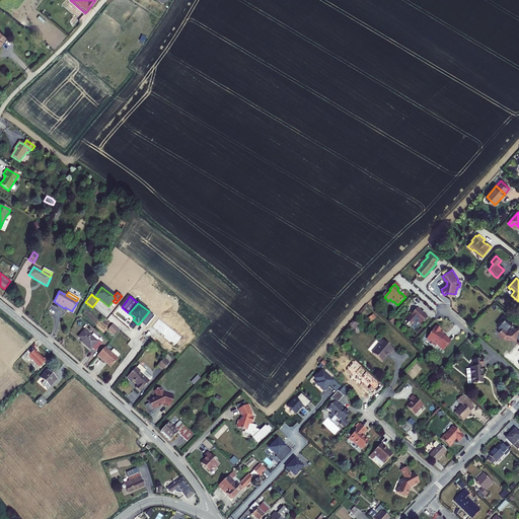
[(422,312),(417,308),(404,321),(408,323),(406,324),(408,325),(409,324),(411,326),(414,322),(416,324),(417,322),(420,325),(423,321),(424,321),(428,317),(424,314),(425,313),(422,311),(422,312)]
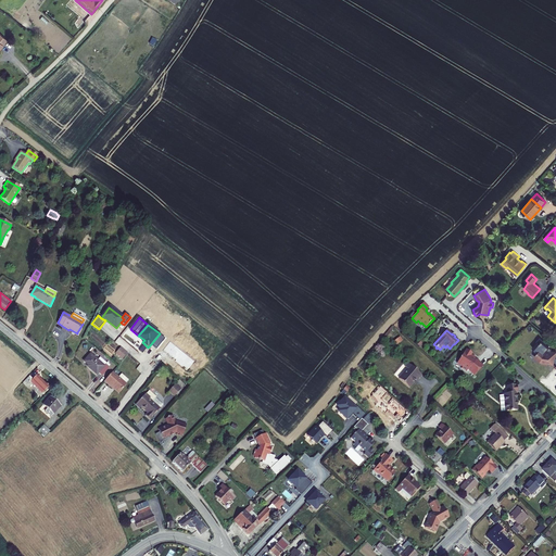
[(165,338),(160,333),(150,345),(156,350),(165,338)]
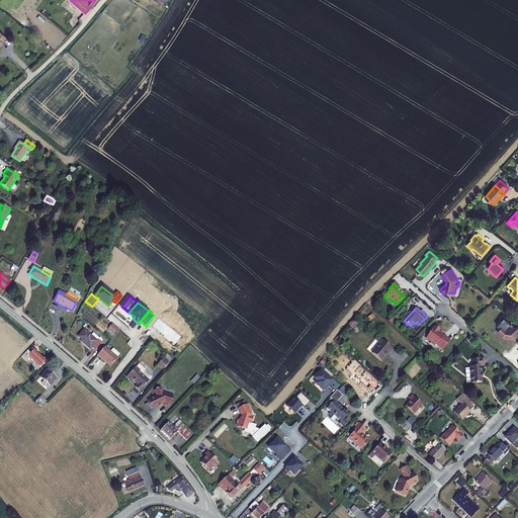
[(506,331),(509,326),(512,323),(505,317),(502,320),(498,325),(501,328),(501,327),(506,331)]
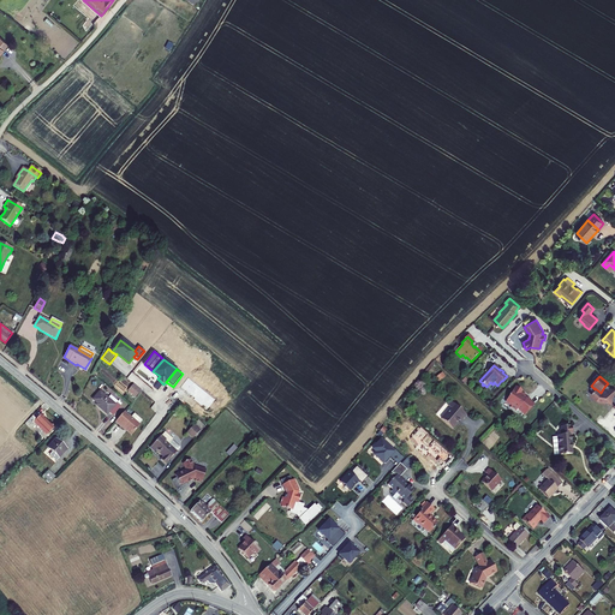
[(142,392),(133,384),(127,390),(136,398),(142,392)]
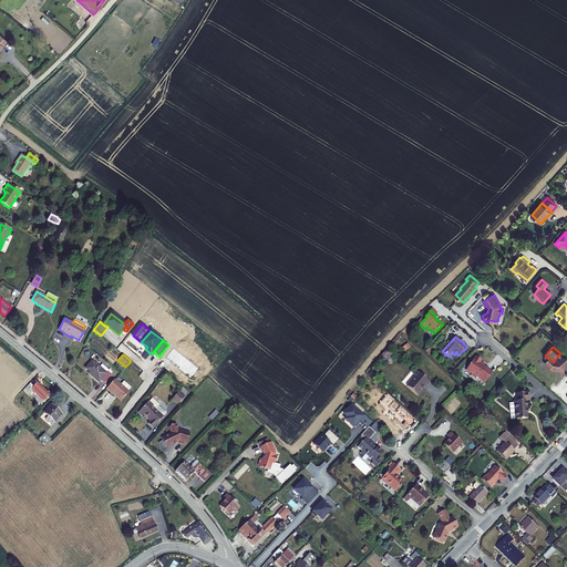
[(485,368),(483,366),(480,363),(481,360),(475,357),(474,360),(473,359),(465,371),(471,374),(470,375),(475,379),(476,377),(483,383),(492,374),(485,368)]
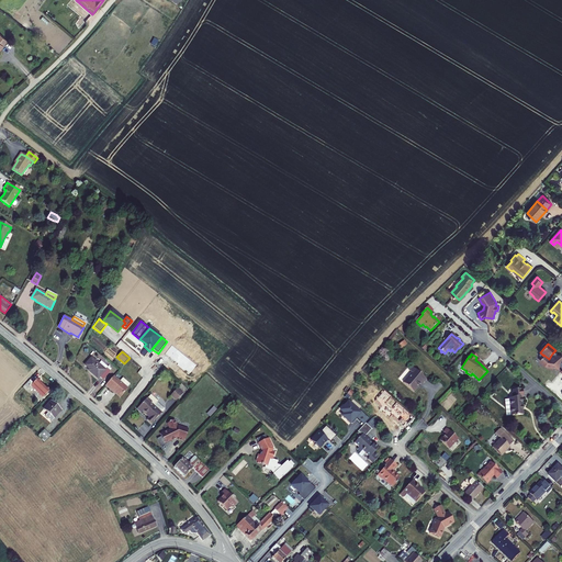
[(561,357),(561,355),(552,353),(549,359),(543,355),(543,356),(540,360),(546,366),(548,367),(553,369),(553,367),(560,368),(560,364),(561,361),(561,357)]
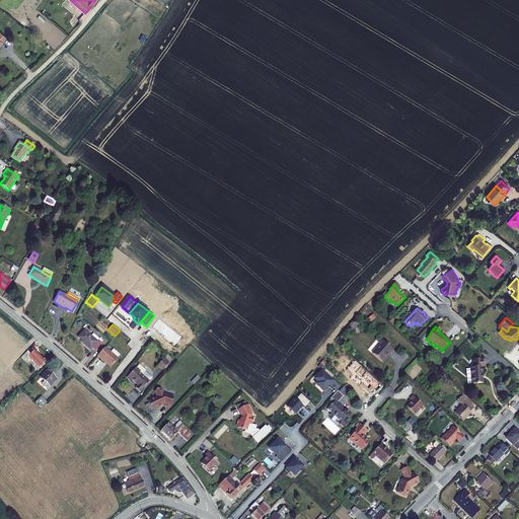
[(174,339),(162,328),(155,337),(166,348),(174,339)]
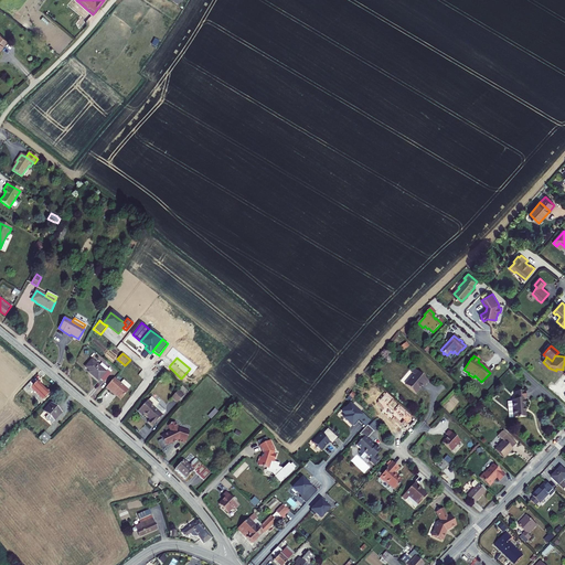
[(98,381),(100,380),(106,372),(99,366),(92,360),(85,368),(88,370),(92,373),(91,374),(98,381)]
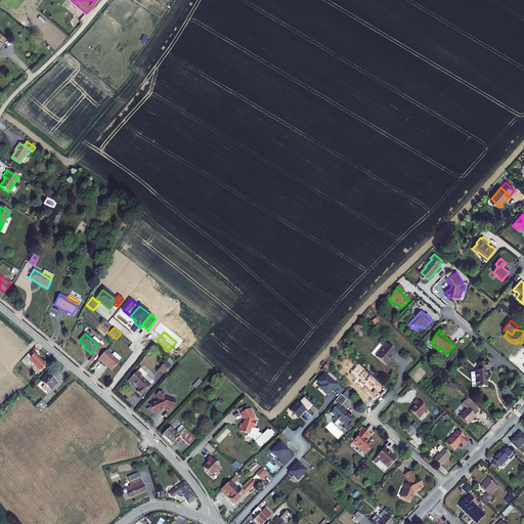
[(92,340),(98,345),(99,345),(102,347),(104,345),(100,342),(94,337),(92,340)]
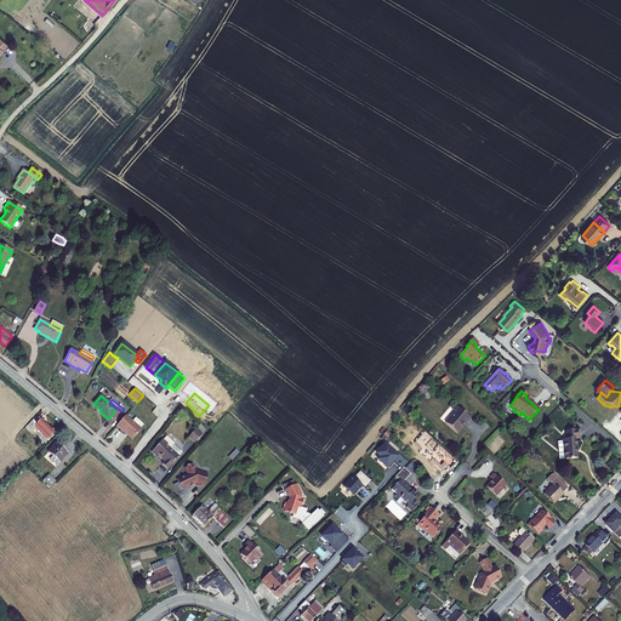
[(457,433),(462,428),(461,427),(463,423),(465,425),(471,419),(455,405),(451,409),(455,411),(445,422),(457,433)]
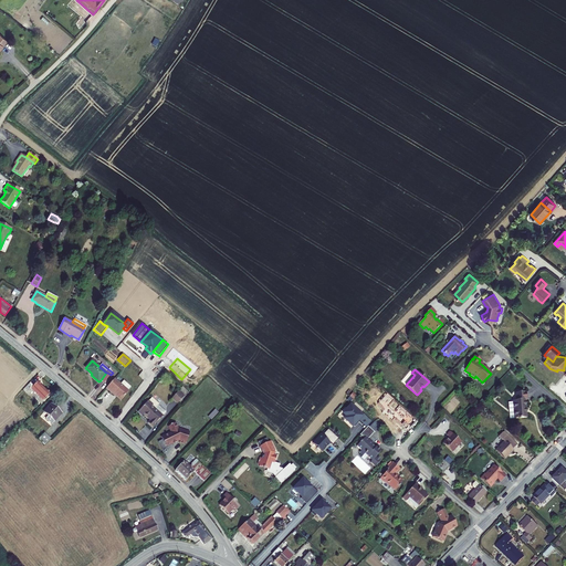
[(103,383),(111,375),(107,373),(106,373),(101,380),(103,383)]
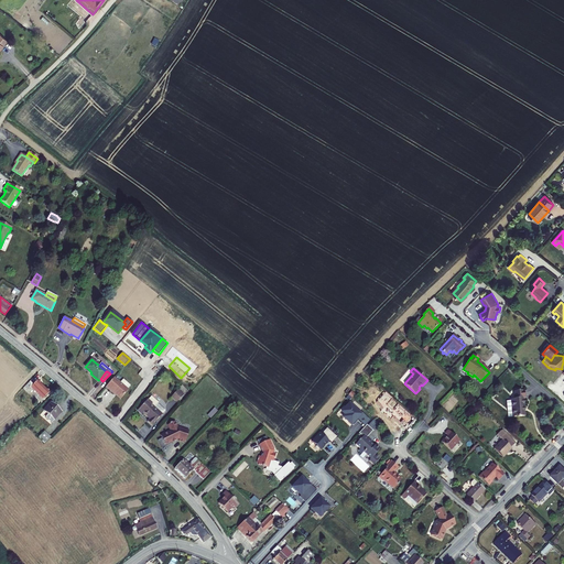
[(128,390),(127,389),(120,382),(114,378),(106,387),(112,393),(114,392),(117,394),(120,399),(128,390)]
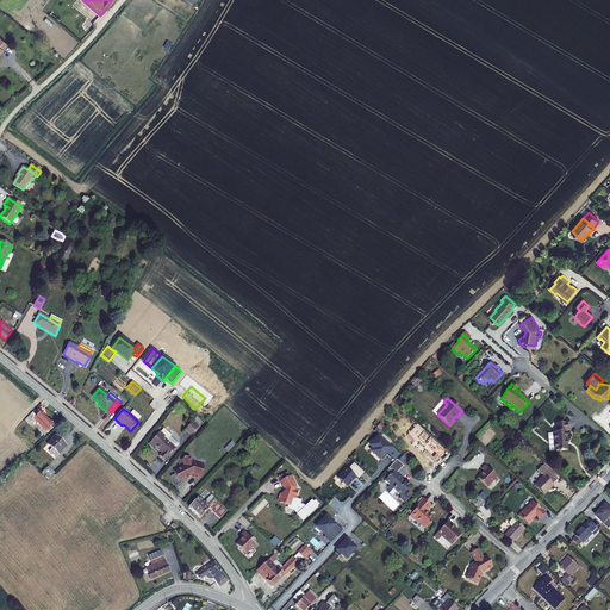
[(130,414),(137,421),(141,417),(134,410),(130,414)]
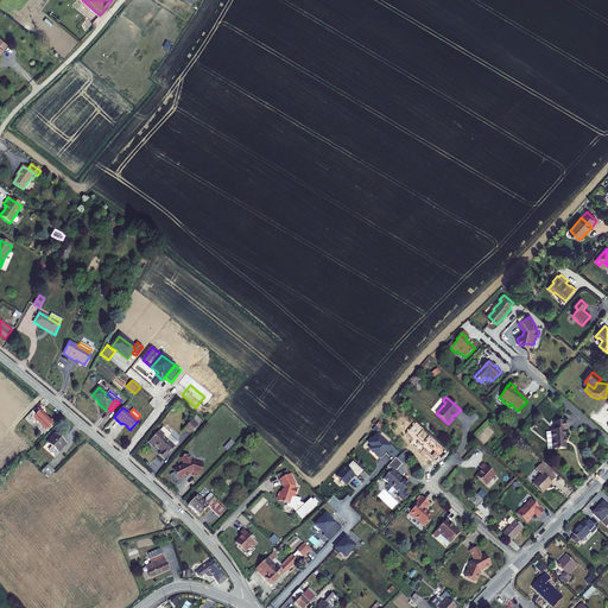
[(48,439),(56,431),(39,415),(36,419),(32,423),(48,439)]
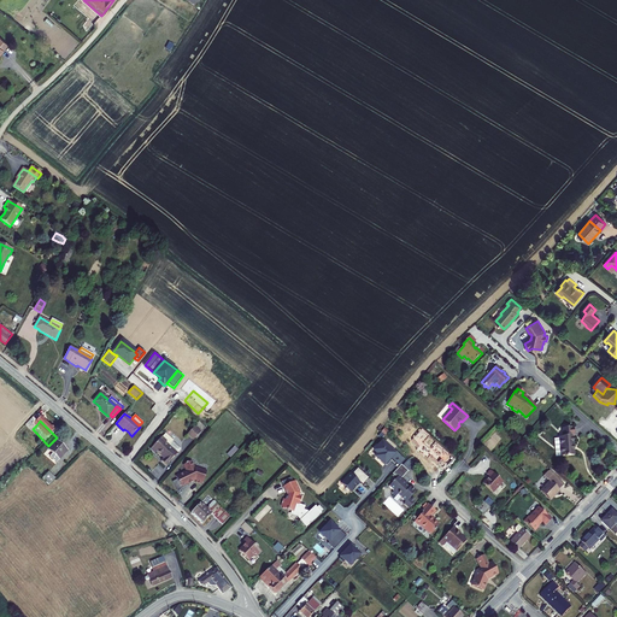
[(201,432),(195,425),(187,434),(194,440),(201,432)]
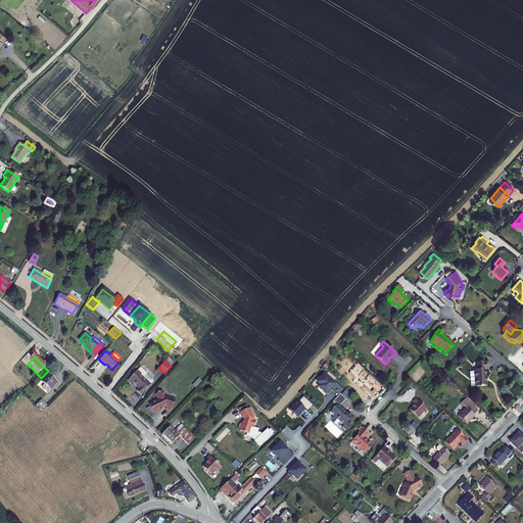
[(477,371),(484,370),(486,370),(485,363),(477,363),(477,371)]
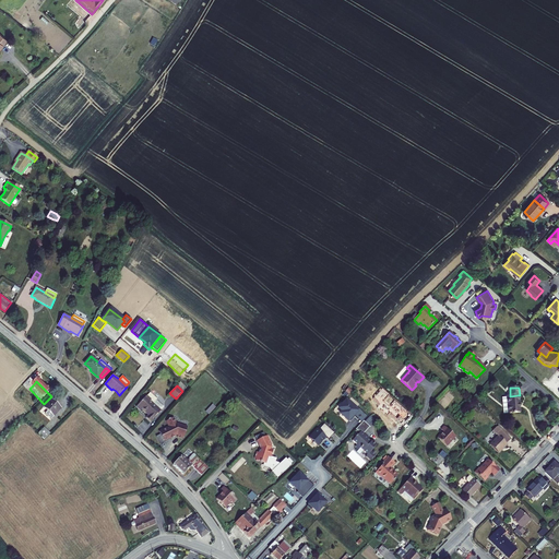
[(390,395),(382,389),(372,400),(379,405),(377,407),(387,416),(389,414),(396,420),(400,417),(402,418),(408,412),(395,400),(390,406),(384,401),(390,395)]
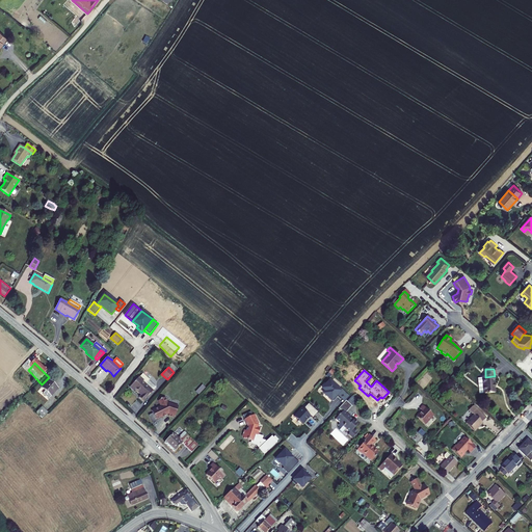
[(142,381),(153,391),(156,387),(149,380),(142,374),(139,377),(143,380),(142,381)]
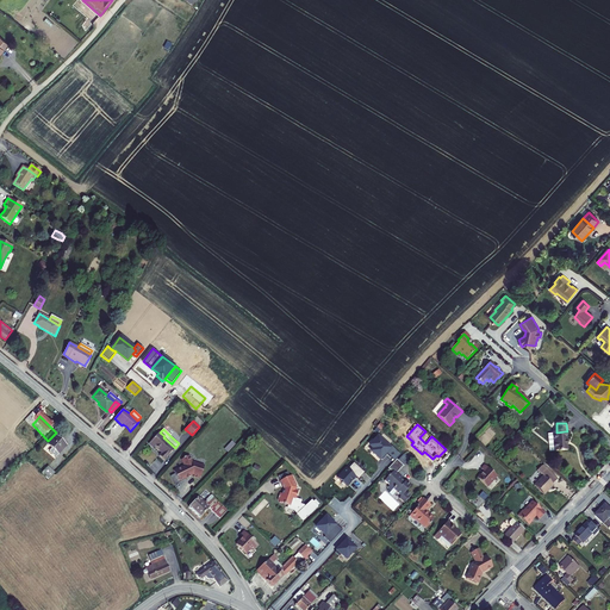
[(567,450),(565,431),(556,433),(552,433),(552,434),(554,452),(567,450)]
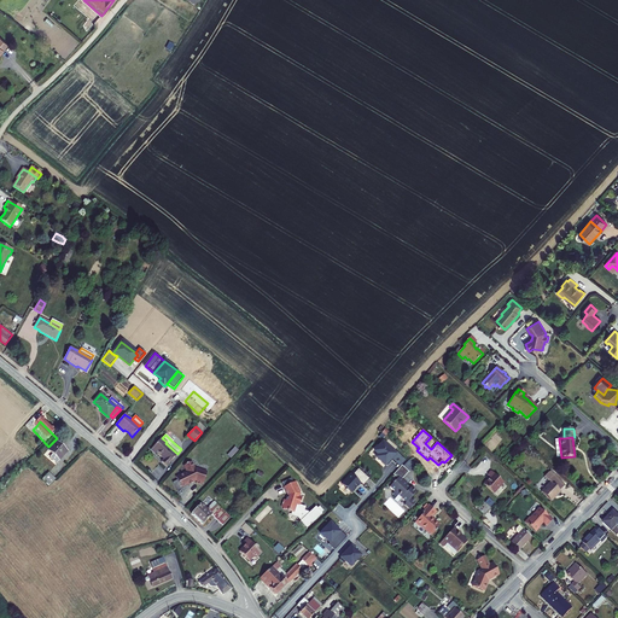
[(178,454),(165,443),(167,442),(162,438),(151,450),(156,455),(157,453),(163,459),(162,461),(167,466),(178,454)]
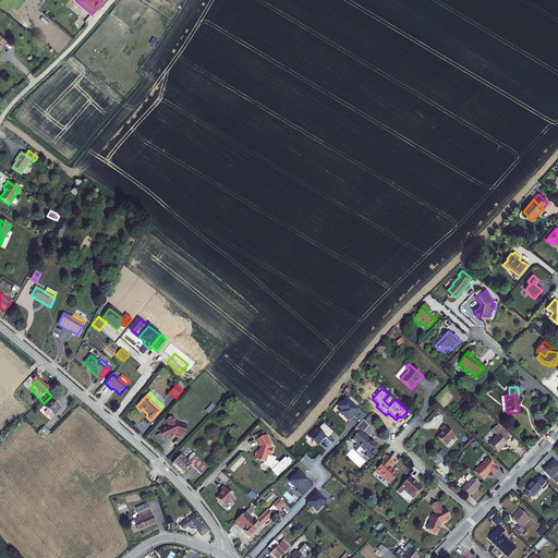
[(358,410),(347,400),(339,408),(342,411),(340,413),(348,421),(349,420),(350,421),(354,416),(359,411),(358,410)]
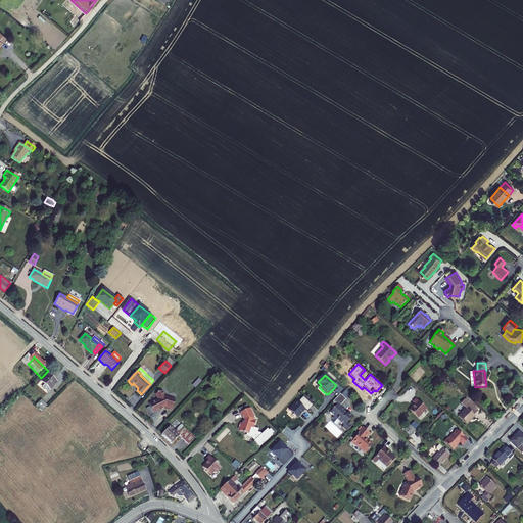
[(202,381),(198,378),(192,385),(195,388),(202,381)]
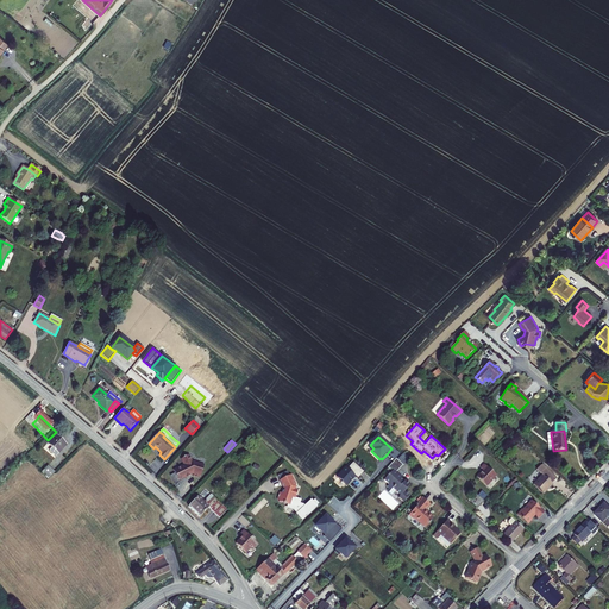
[(51,454),(48,457),(52,463),(66,452),(55,441),(46,450),(51,454)]
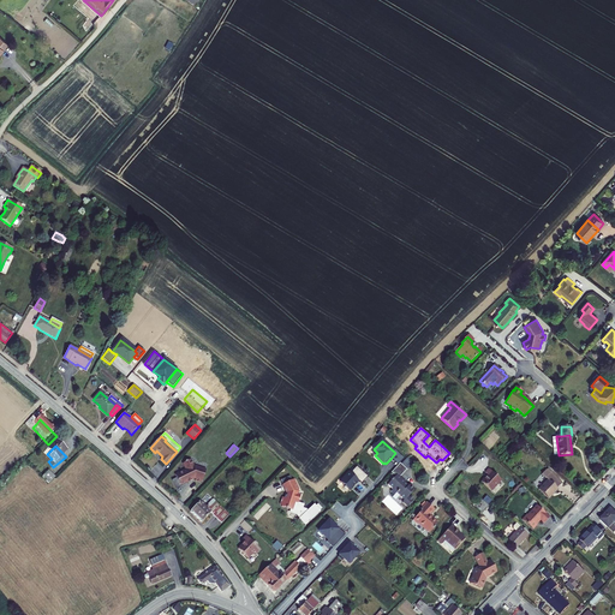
[(395,451),(394,452),(395,453),(390,459),(394,463),(400,455),(395,451)]
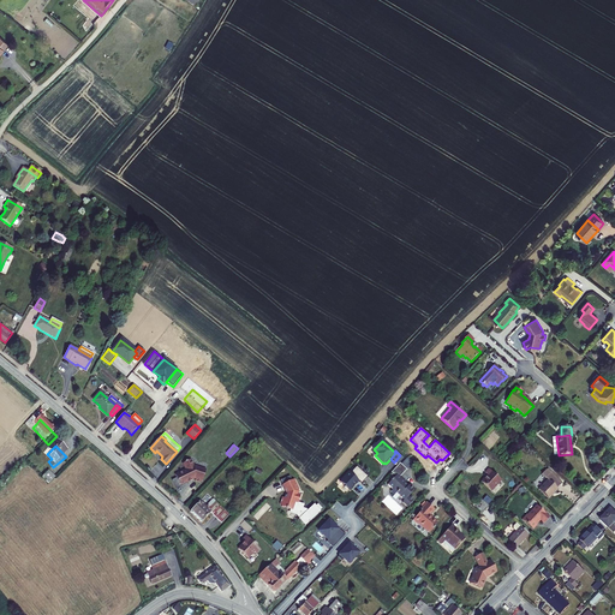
[(405,459),(400,455),(394,463),(398,466),(400,464),(405,459)]
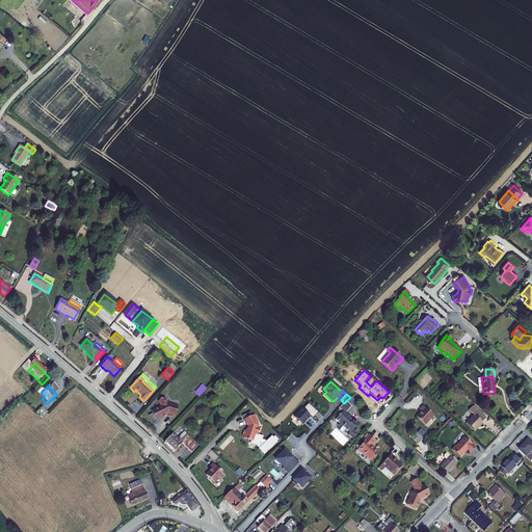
[(350,397),(346,401),(352,406),(357,406),(357,398),(352,394),(350,397)]
